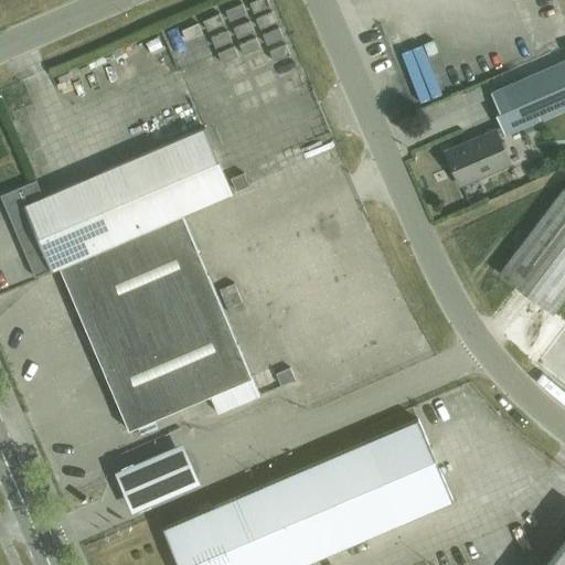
[(564,108),(564,60),(491,93),(499,113),(496,115),(501,127),(445,151),(460,187),(510,164),(498,138),(564,108)]
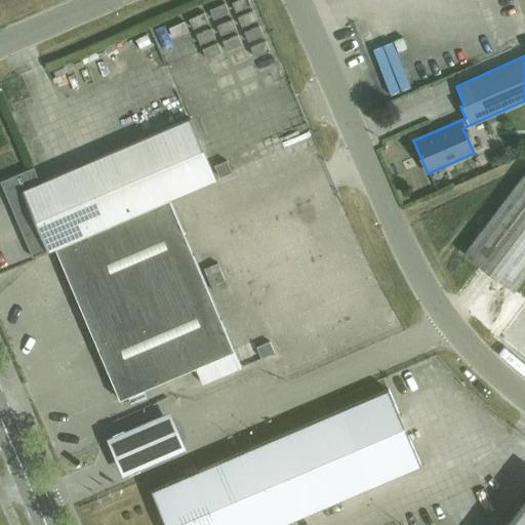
[(32,169),(0,183),(7,199),(8,201),(24,236),(26,243),(32,257),(33,257),(54,248),(169,201),(215,179),(190,119),(96,159),(39,184),(32,169)]
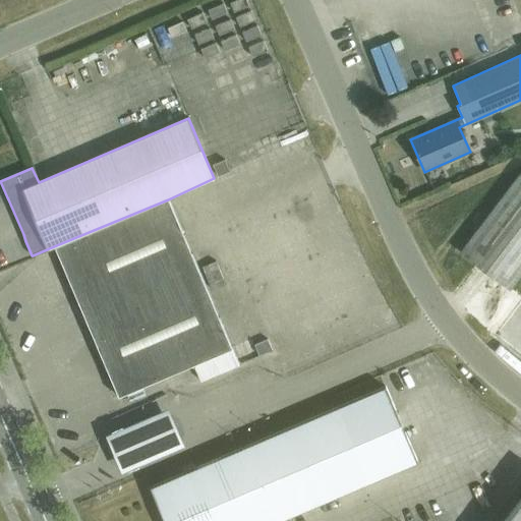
[(520,273),(520,171),(460,251),(510,289),(520,273)]
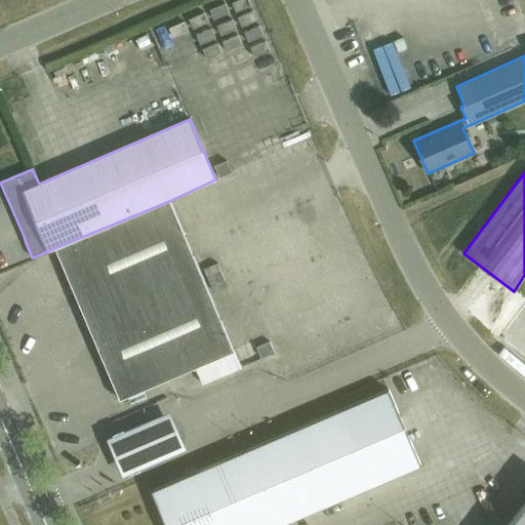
[(169,201),(54,248),(119,401),(198,364),(205,380),(243,363),(169,201)]
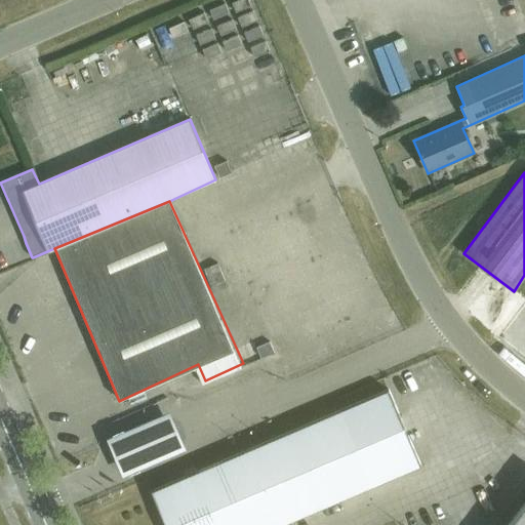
[(277,342),(281,331),(258,324),(254,335),(277,342)]
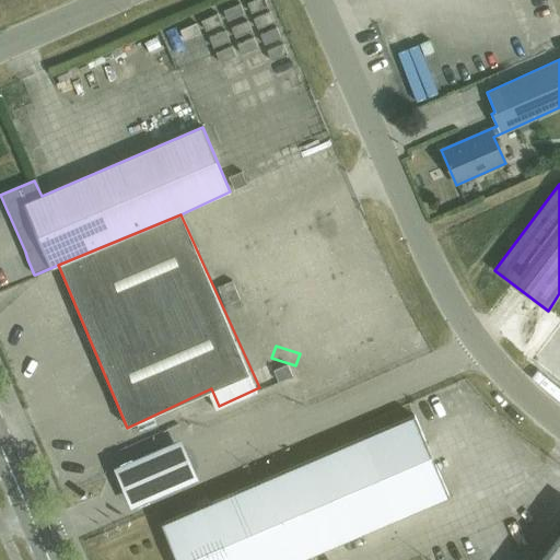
[(299,559),(447,497),(413,416),(160,524),(175,559),(299,559)]
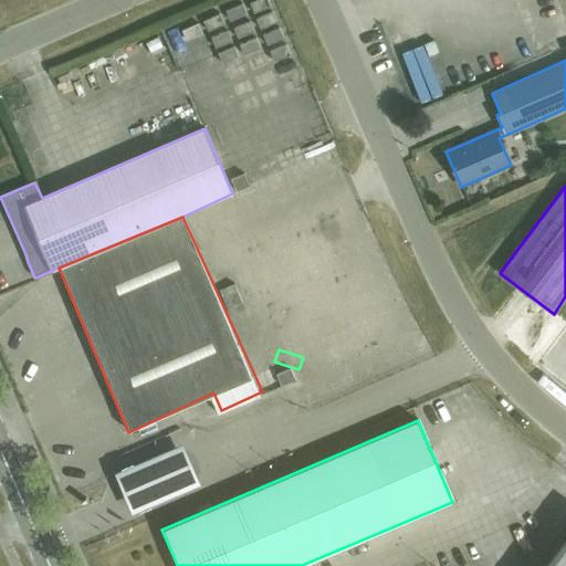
[(181,437),(112,465),(125,500),(128,507),(199,479),(190,457),(181,437)]
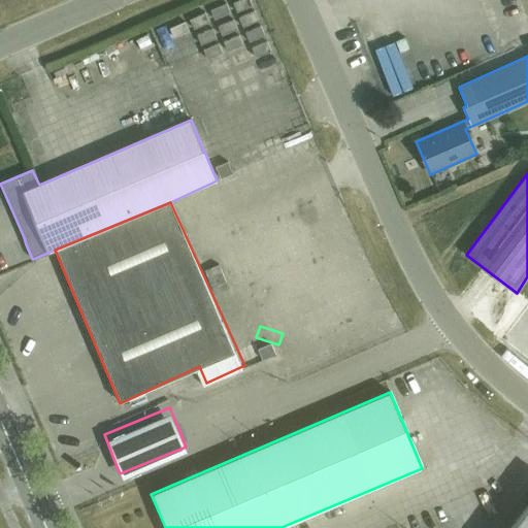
[(527,527),(527,504),(509,527),(527,527)]
